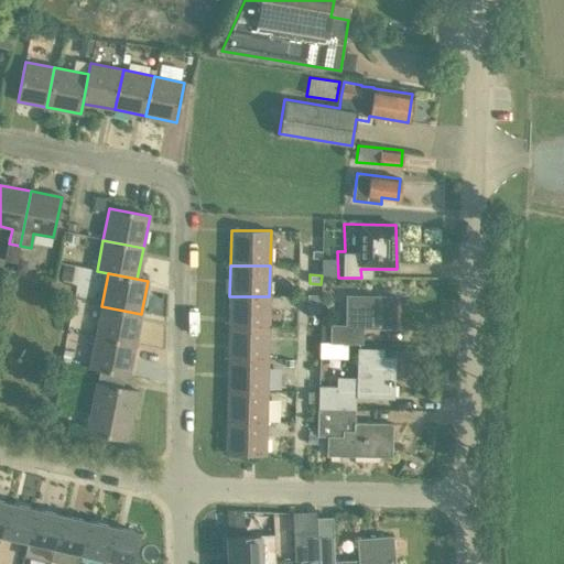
[(346,295),(346,325),(331,325),(331,343),(361,343),(361,327),(396,327),(397,296),(346,295)]
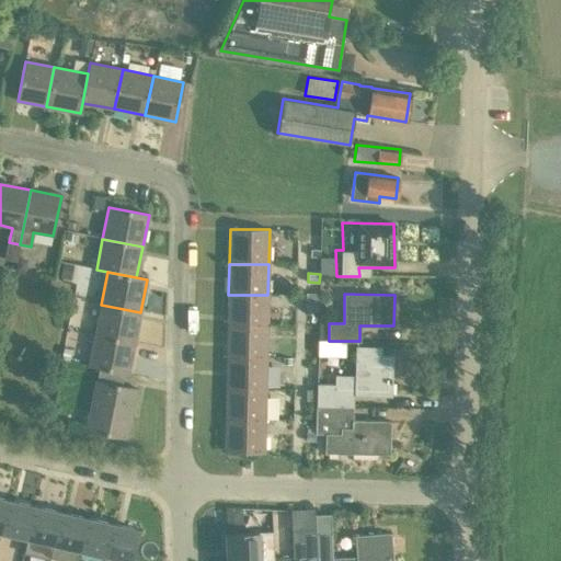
[(267,325),(267,295),(228,295),(228,324),(267,325)]
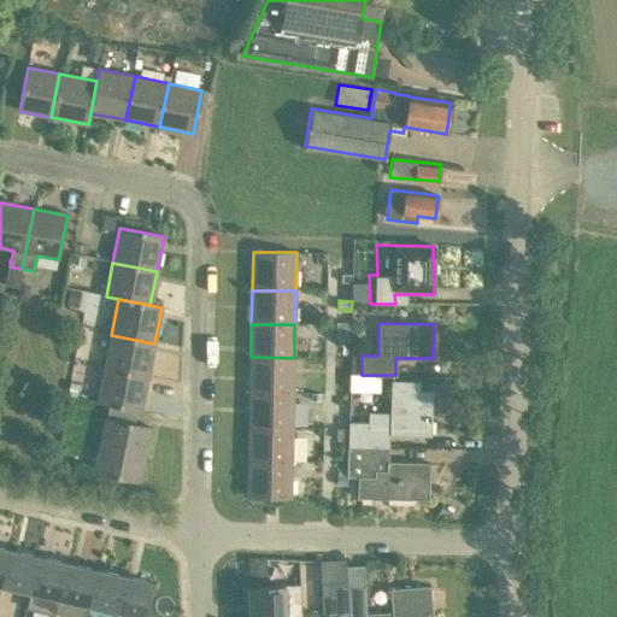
[(111,335),(104,368),(148,377),(154,344),(111,335)]
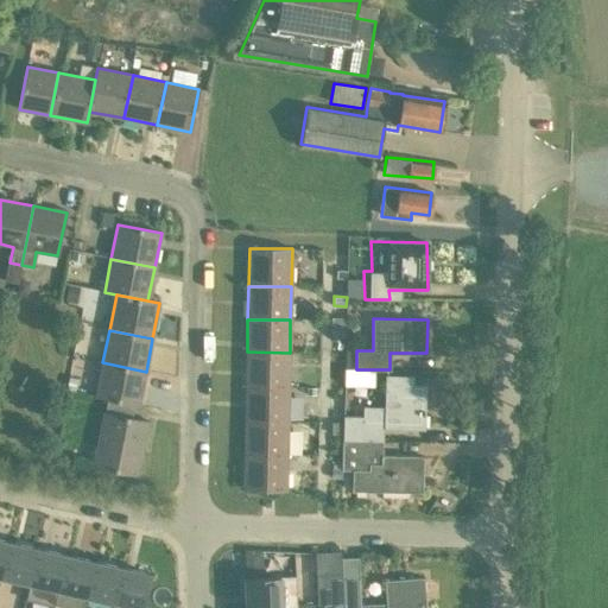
[(247,352),(246,387),(289,388),(290,353),(247,352)]
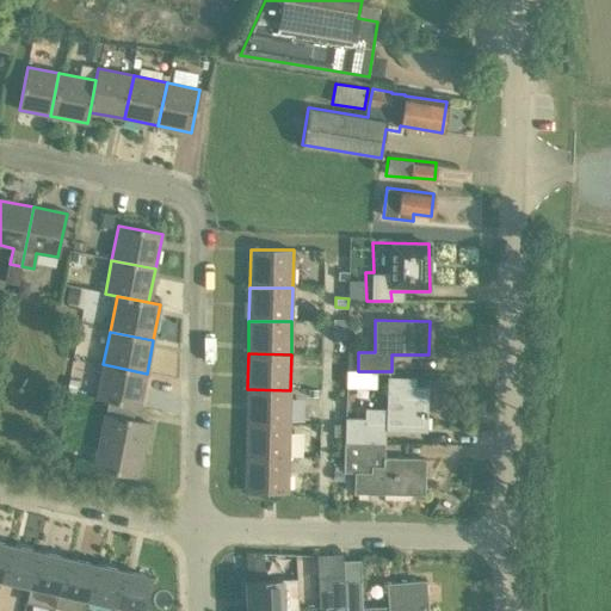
[(140,407),(147,374),(103,364),(97,397),(107,400),(105,414),(93,468),(139,476),(149,424),(133,420),(136,406),(140,407)]
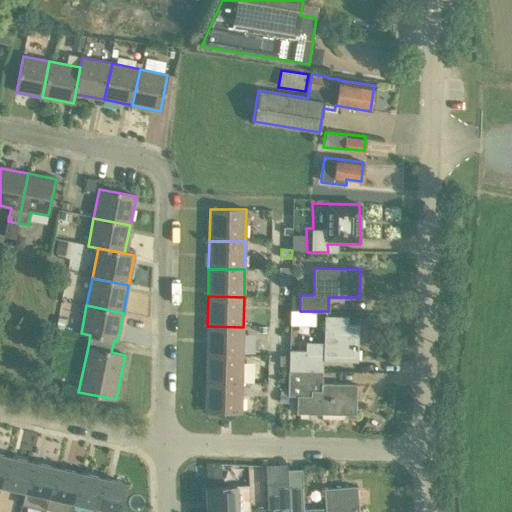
[(289,351),(289,371),(322,371),(322,360),(357,361),(358,324),(347,324),(347,317),(325,316),(324,343),(306,343),(306,351),(289,351)]
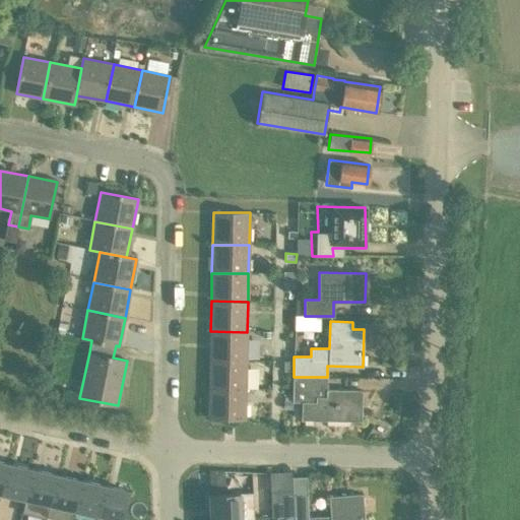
[(247,332),(210,331),(209,361),(246,362),(247,332)]
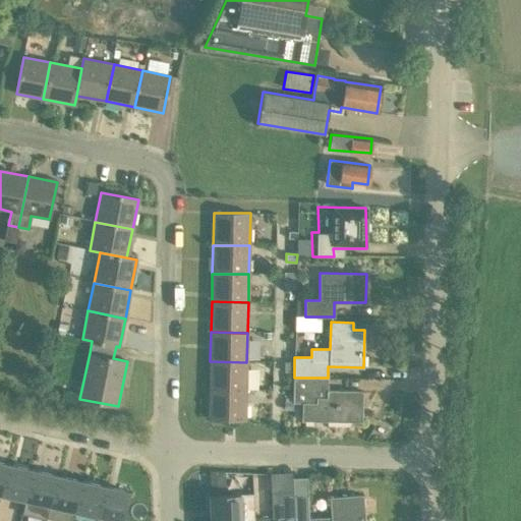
[(210,361),(210,388),(246,389),(246,362),(210,361)]
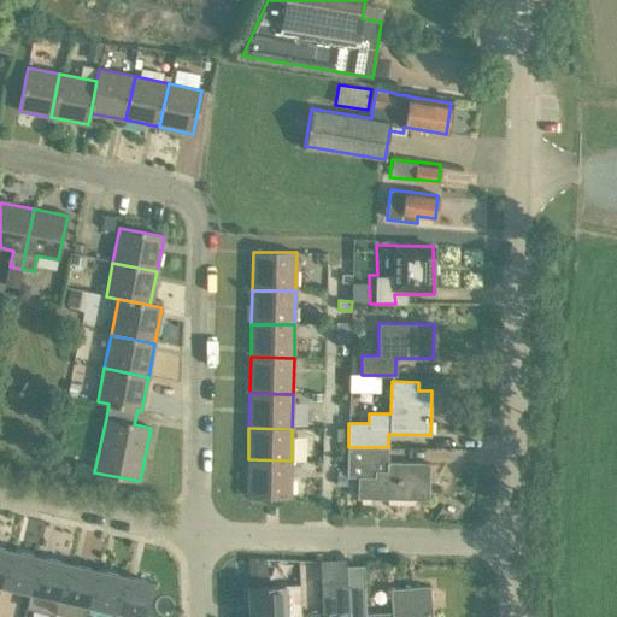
[(388,447),(348,447),(347,447),(347,477),(358,477),(357,498),(429,500),(429,463),(388,462),(388,447)]
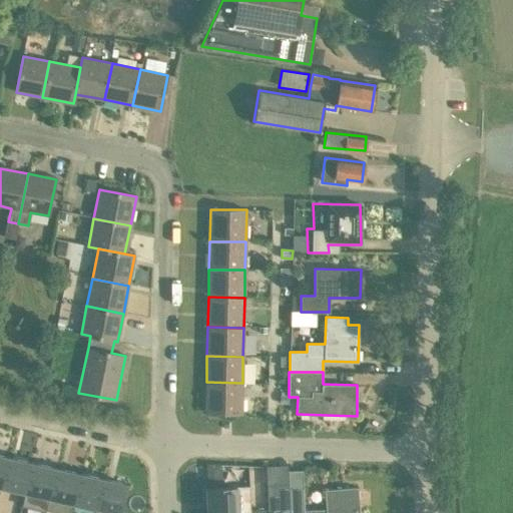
[(242,383),(206,382),(205,412),(241,413),(242,383)]
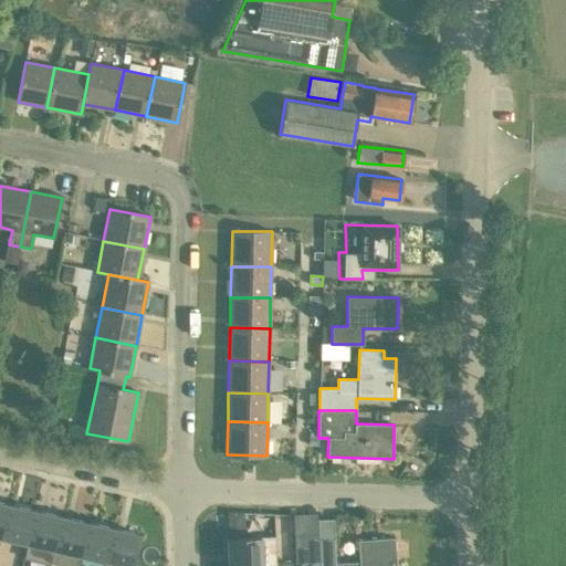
[(0,536),(27,542),(34,510),(7,504),(0,536)]
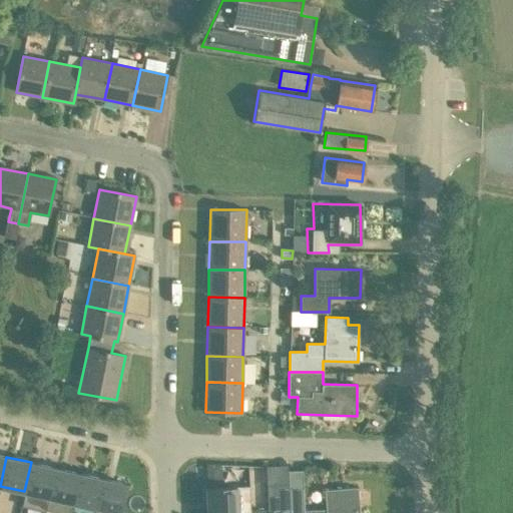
[(48,497),(54,468),(31,462),(24,491),(48,497)]
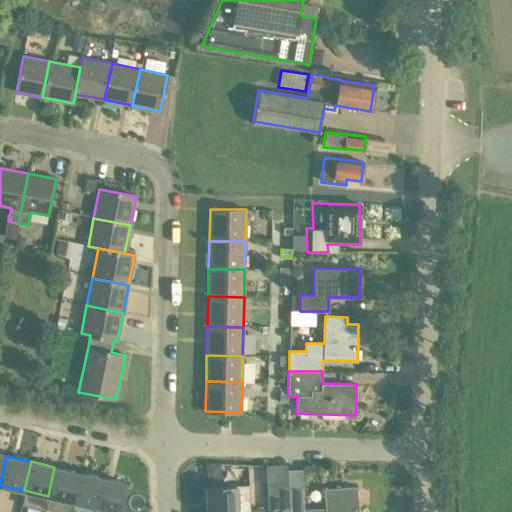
[(48,496),(72,501),(78,472),(54,467),(48,496)]
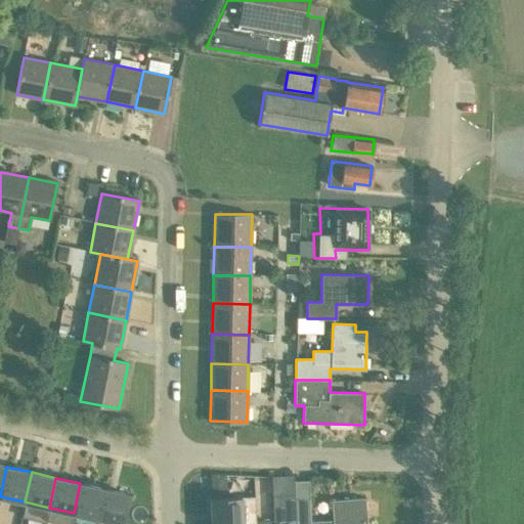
[(74,513),(98,519),(104,488),(80,483),(74,513)]
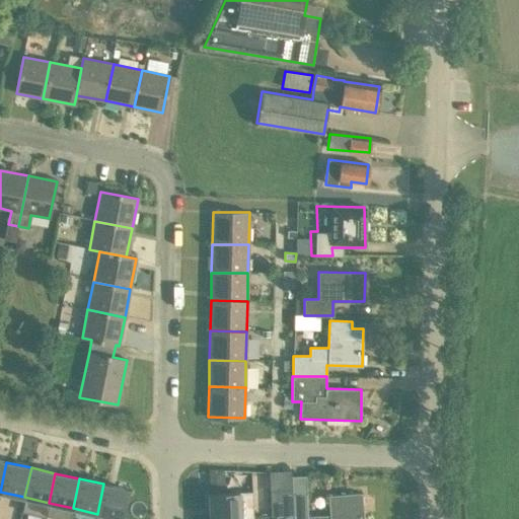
[(128,490),(103,484),(97,514),(122,518),(128,490)]
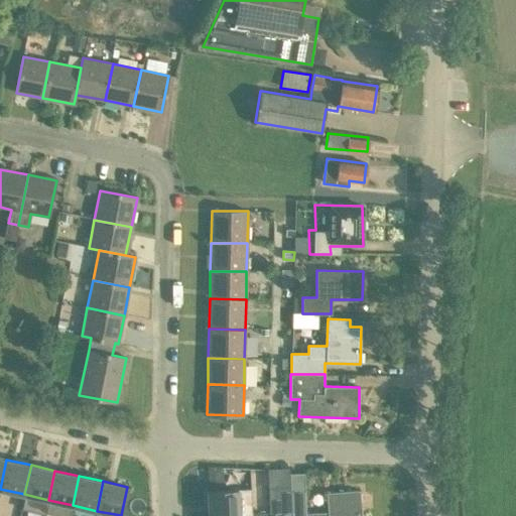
[(269,514),(278,513),(291,513),(290,492),(290,486),(277,487),(268,487),(269,514)]
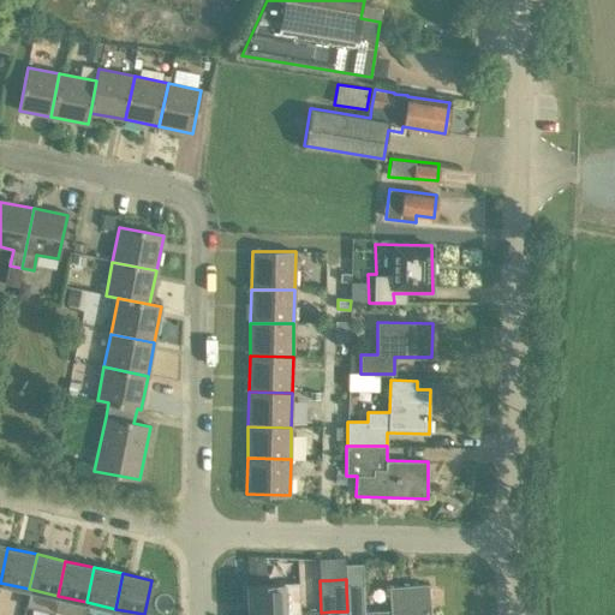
[(246,585),(248,614),(261,614),(286,614),(299,614),(298,583),(246,585)]
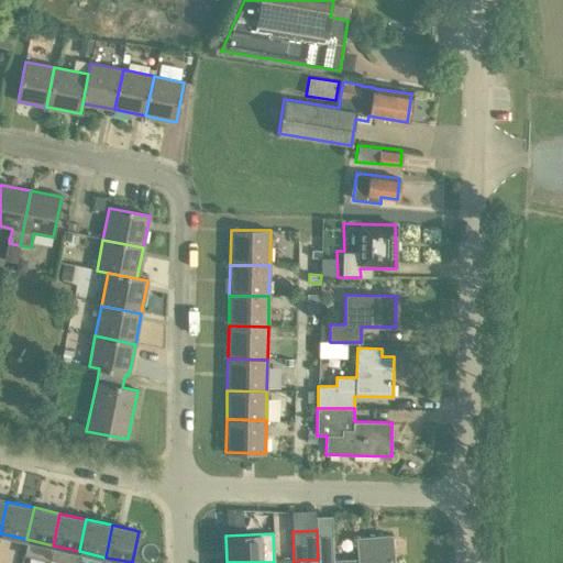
[(356,537),(357,558),(338,560),(338,562),(395,562),(393,534),(356,537)]
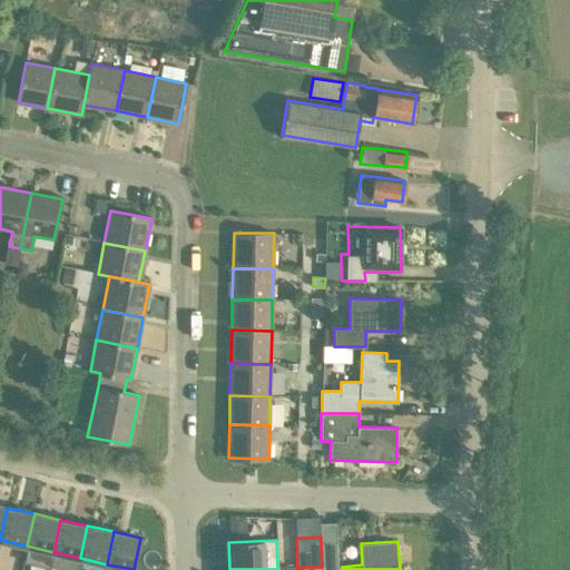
[(321,543),(322,567),(322,569),(337,569),(336,543),(321,543)]
